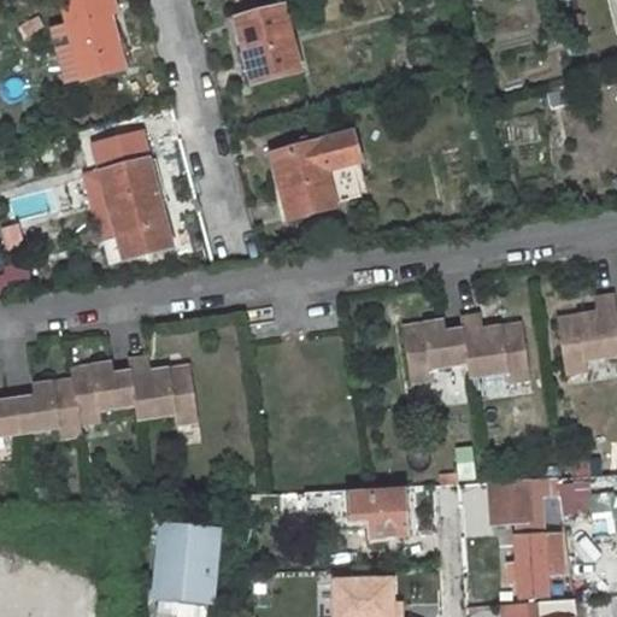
[(109,17),(118,15),(113,0),(64,0),(62,1),(83,81),(123,70),(109,17)]
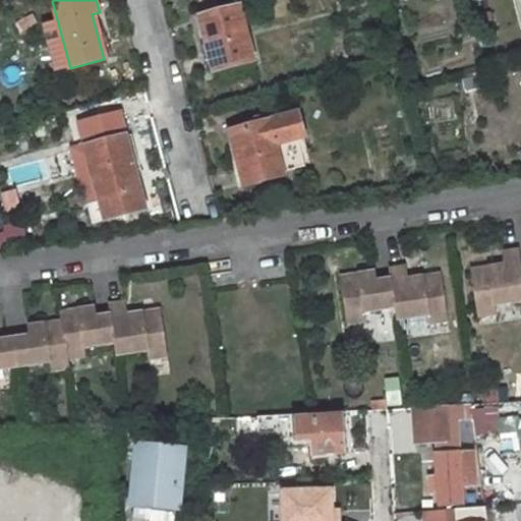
[(245,5),(197,17),(211,71),(258,61),(245,5)]
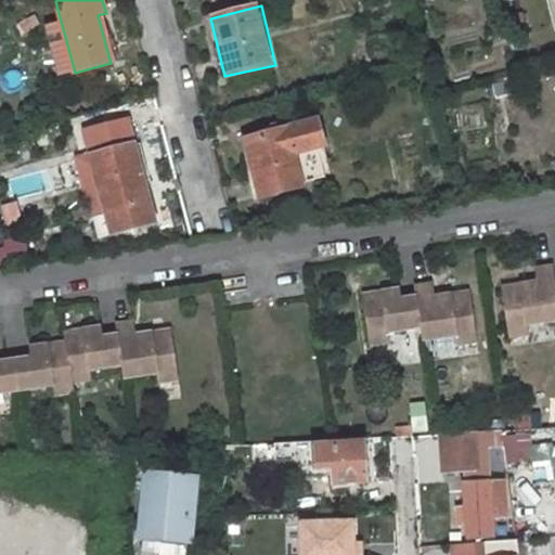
[(323,120),(242,140),(243,144),(252,173),(258,198),(301,188),(292,157),(331,147),(323,120)]
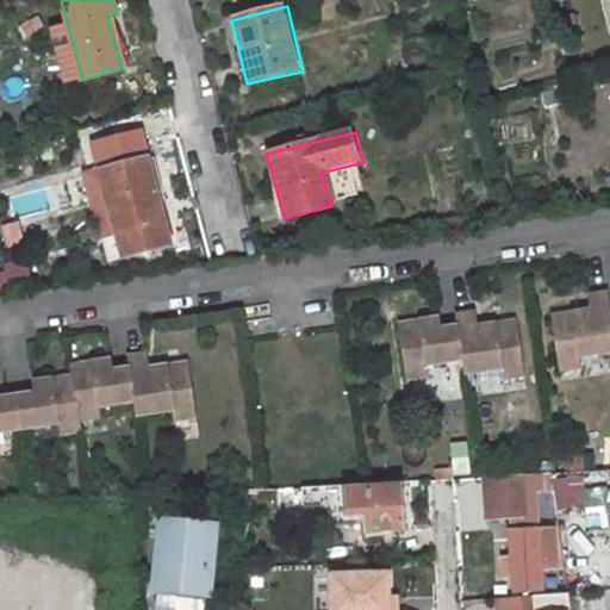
[(120,260),(174,247),(154,159),(99,172),(120,260)]
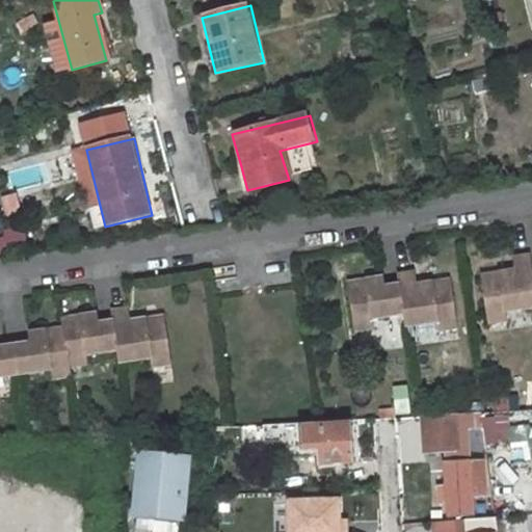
[(504,313),(531,309),(531,264),(531,255),(513,257),(514,271),(483,275),(489,324),(505,322),(504,313)]
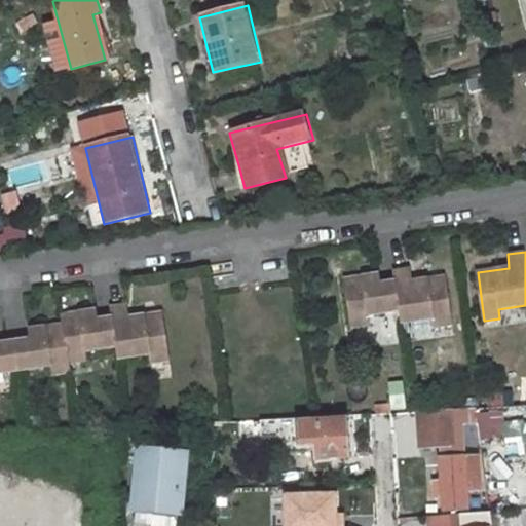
[(396,280),(401,312),(402,324),(434,320),(435,330),(452,326),(445,276),(413,280),(411,269),(395,271),(396,280)]
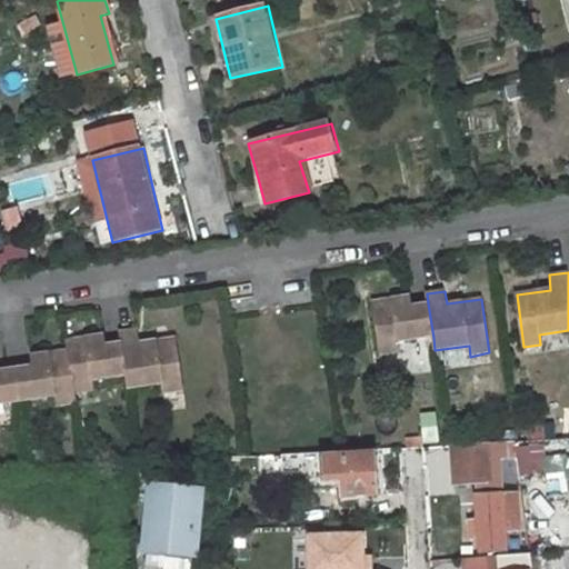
[(372,301),(380,353),(399,350),(399,342),(433,338),(428,303),(412,306),(411,296),(372,301)]
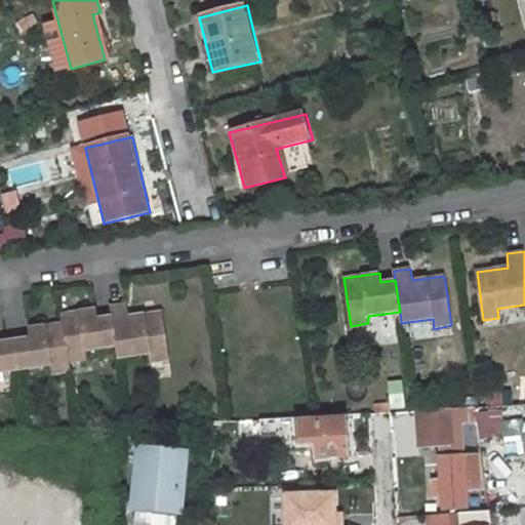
[(162,313),(127,318),(126,306),(109,309),(110,316),(115,349),(116,361),(147,357),(148,366),(168,363),(162,313)]
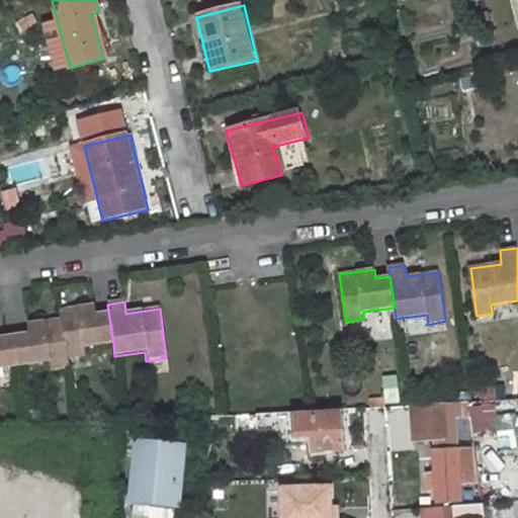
[(83,348),(113,344),(108,312),(94,314),(93,307),(60,311),(60,320),(66,360),(84,357),(83,348)]
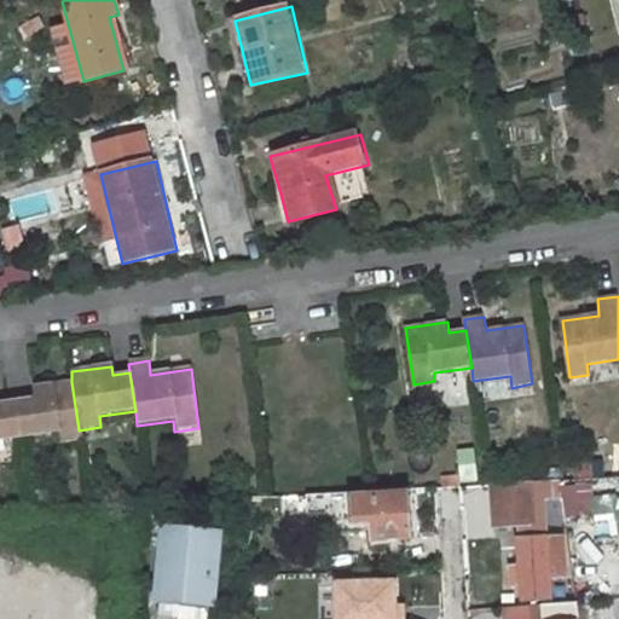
[(79,431),(71,382),(32,387),(33,399),(15,401),(19,439),(58,434),(58,443),(80,439),(79,431)]
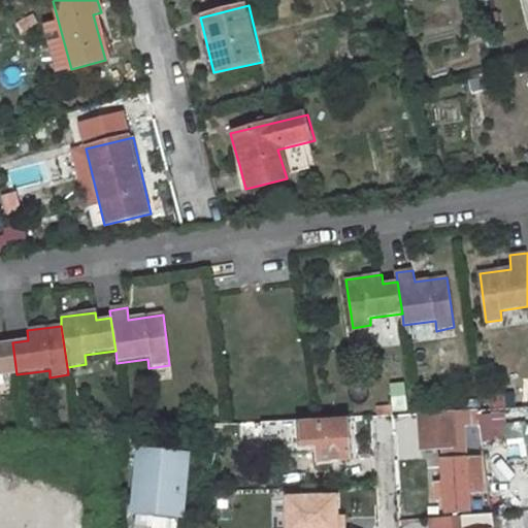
[(0,376),(17,374),(12,342),(0,343),(0,376)]
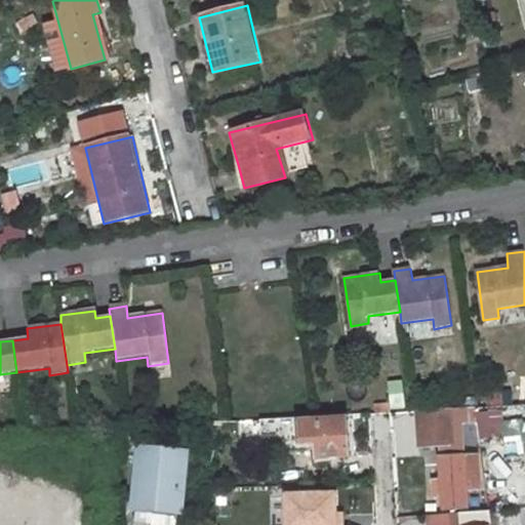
[(387,381),(393,409),(408,406),(402,378),(387,381)]
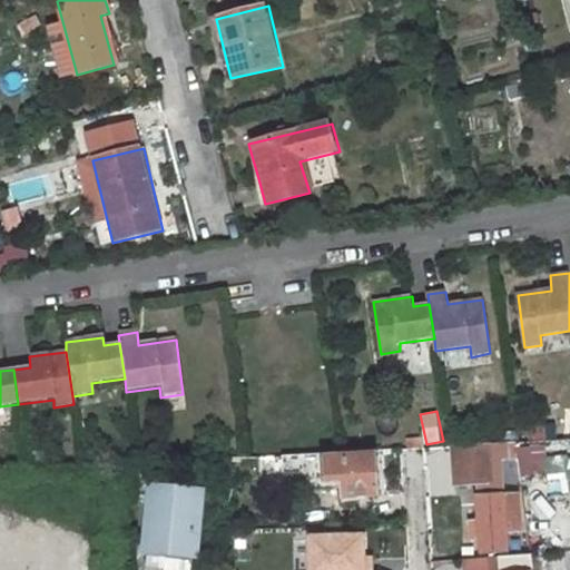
[(514,441),(501,442),(507,484),(520,483),(514,441)]
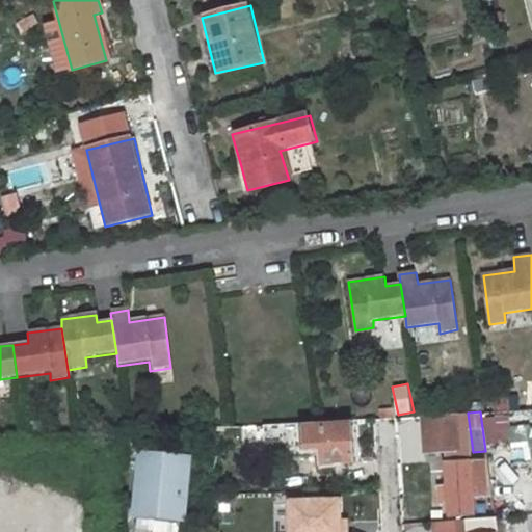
[(454,414),(421,415),(423,451),(457,449),(454,414)]
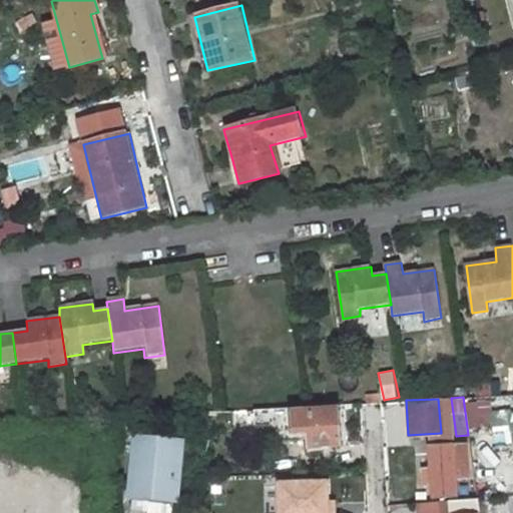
[(320,445),(338,444),(335,410),(290,413),(289,407),(261,408),(262,428),(270,428),(271,440),(319,437),(320,445)]
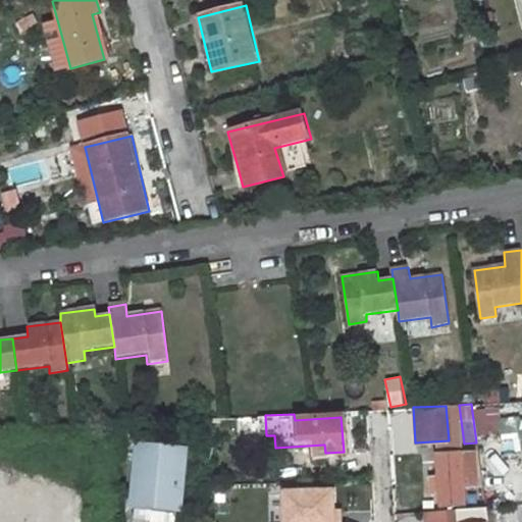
[(180,446),(141,441),(139,459),(136,504),(134,518),(135,521),(148,521),(151,518),(152,509),(175,511),(180,446)]
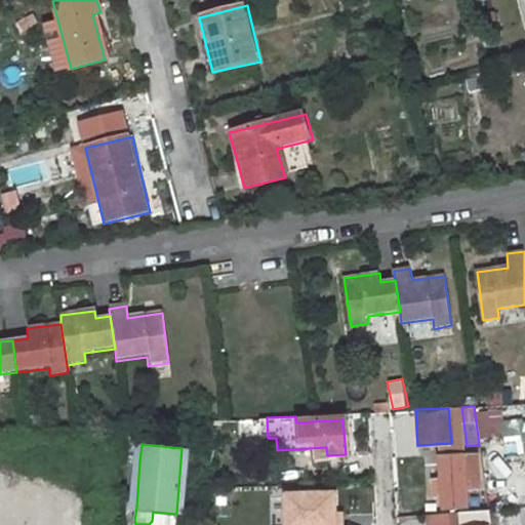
[(465,490),(478,489),(476,454),(439,456),(441,480),(433,480),(434,498),(441,497),(442,510),(465,510),(465,490)]
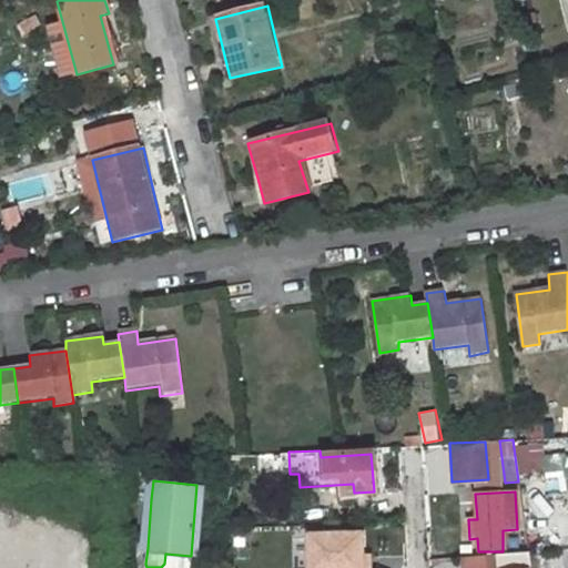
[(151,499),(130,497),(125,547),(148,548),(151,499)]
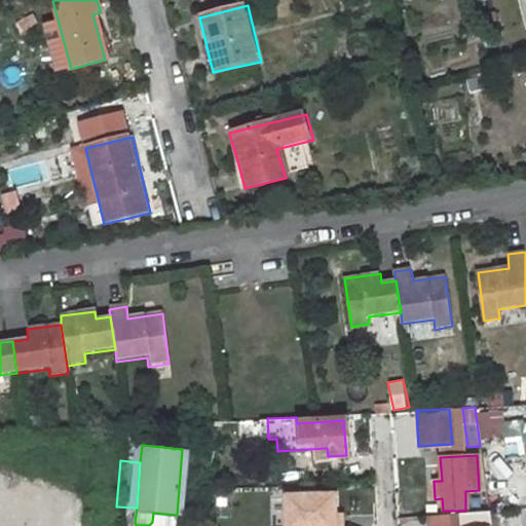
[(209,525),(274,525),(273,492),(210,495),(209,525)]
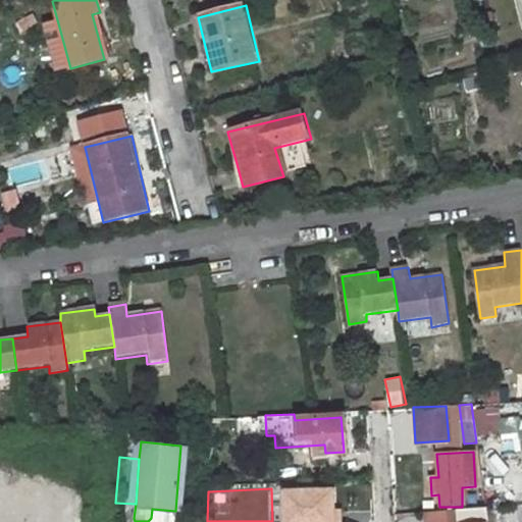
[(455,511),(455,521),(481,521),(480,509),(455,511)]
